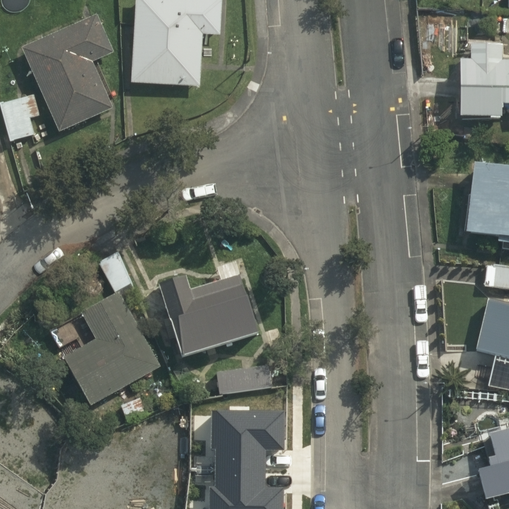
[(135,0),(131,82),(201,86),(203,34),(221,35),(222,0),(135,0)]
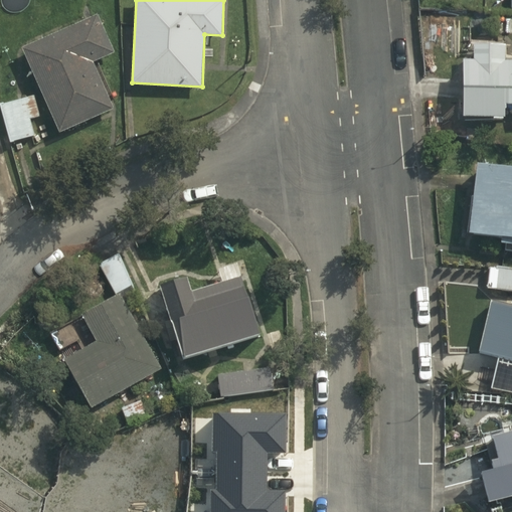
[(98,13),(21,47),(59,132),(115,108),(94,61),(116,51),(98,13)]
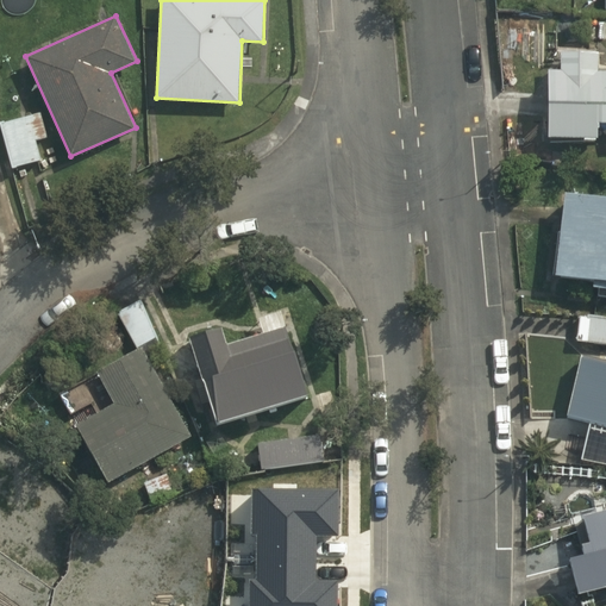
[(605,69),(598,69),(598,54),(558,52),(558,72),(547,70),(545,138),(597,138),(597,123),(605,123),(605,69)]
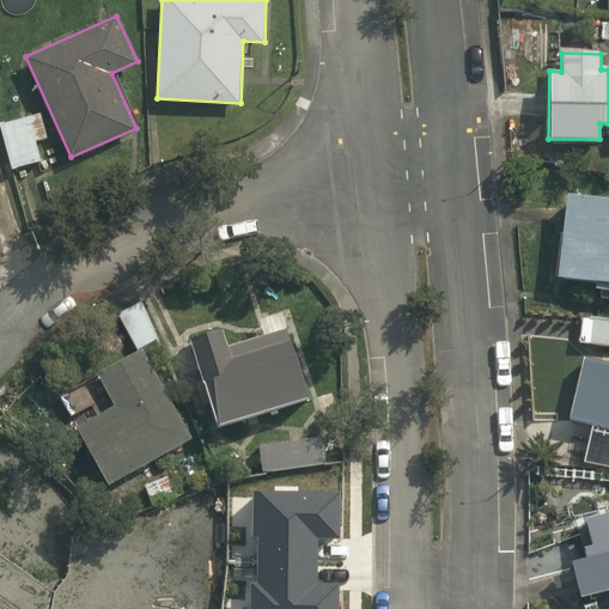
[(42,111),(0,123),(13,169),(43,159),(37,140),(49,136),(42,111)]
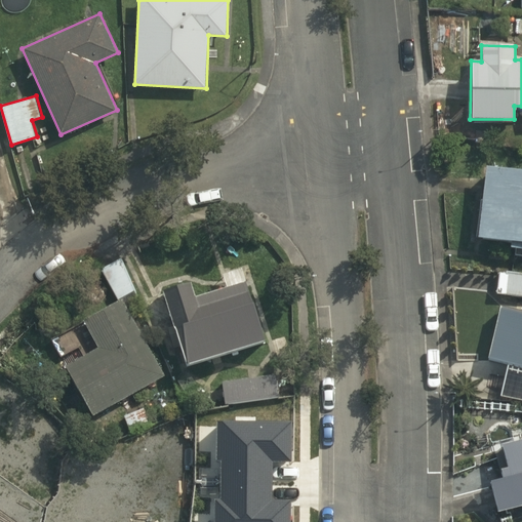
[(521,169),(485,166),(476,238),(510,241),(509,247),(521,249),(521,169)]
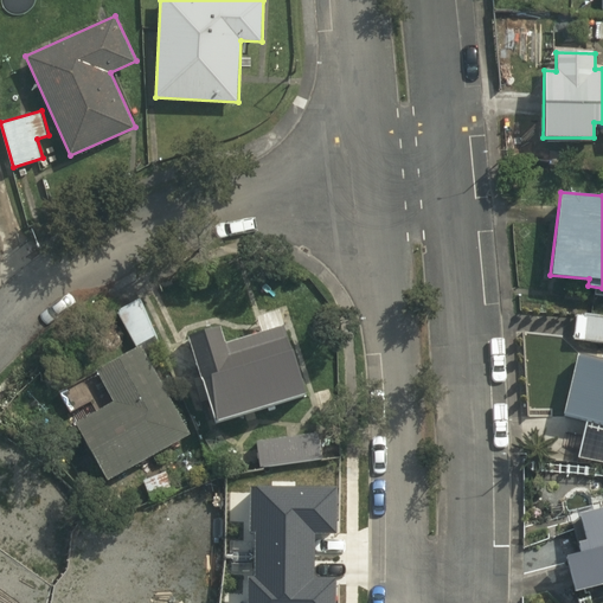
[(140,297),(117,309),(138,347),(158,337),(160,335),(140,297)]
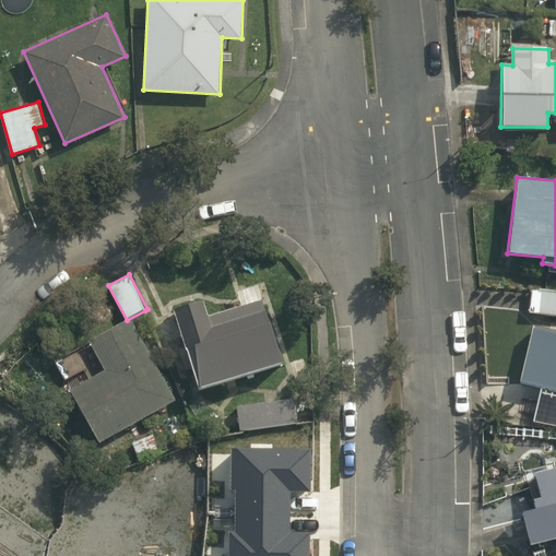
[(530,312),(555,315),(555,290),(536,287),(536,290),(533,288),(530,312)]
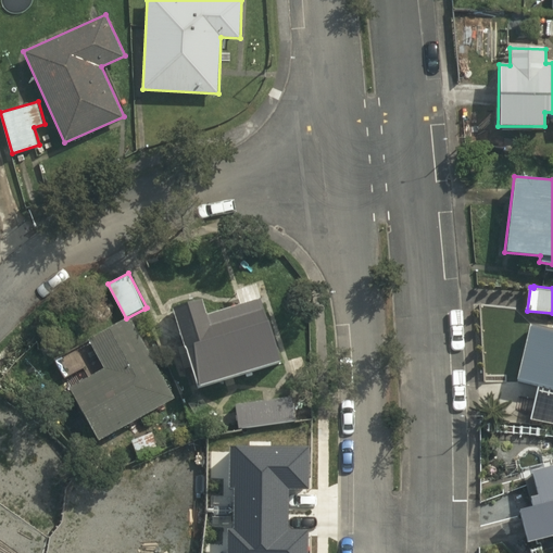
[(195,389),(280,362),(261,297),(235,304),(234,299),(222,302),(223,308),(206,313),(202,298),(172,308),(184,347),(183,348),(195,389)]
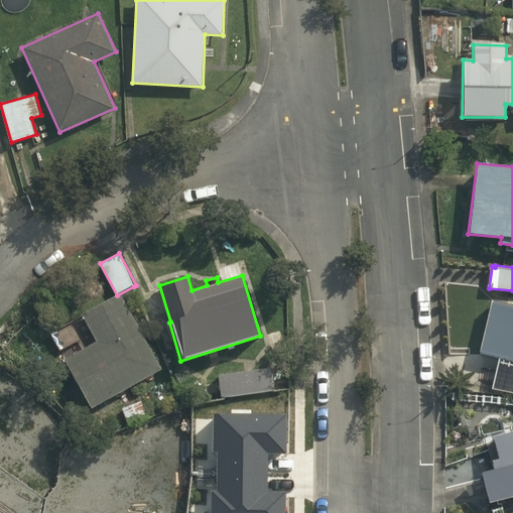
[(134,286),(117,295),(82,314),(97,341),(63,359),(92,407),(162,368),(126,302),(138,296),(134,286)]
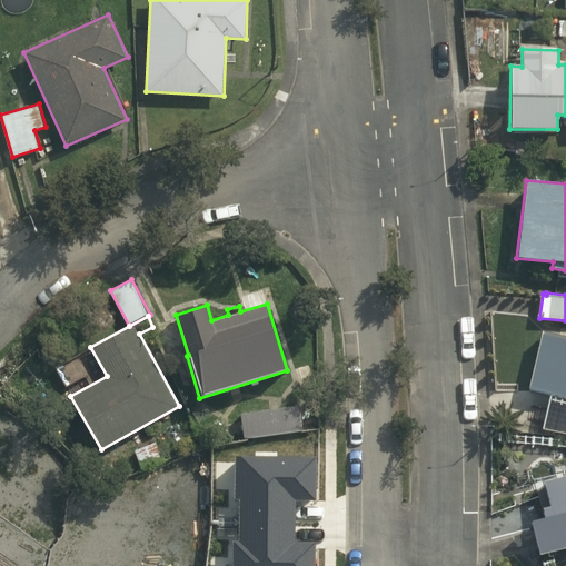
[(565,337),(542,333),(528,388),(565,397),(565,337)]
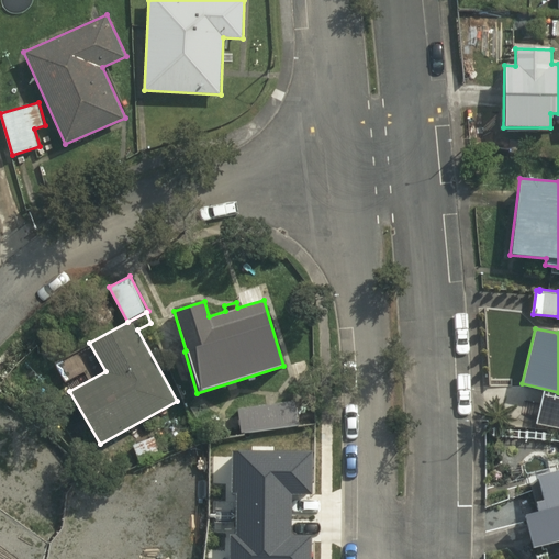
[(242,432),(300,423),(295,400),(238,409),(242,432)]
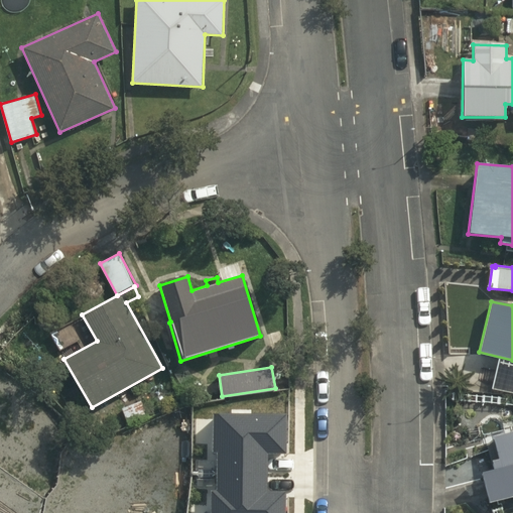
[(259,462),(247,413),(155,435),(161,460),(153,462),(160,493),(203,482),(201,477),(259,462)]
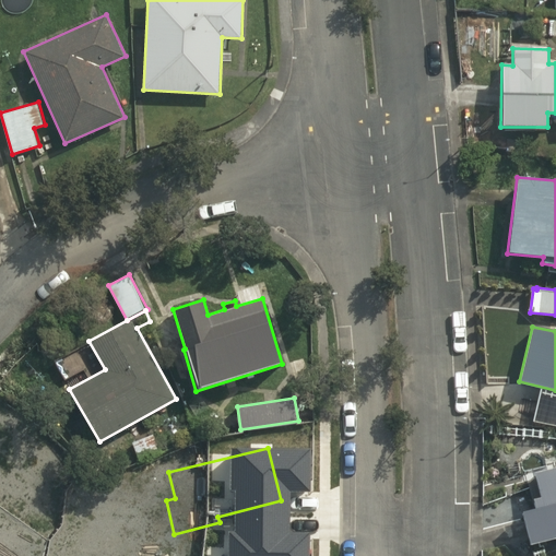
[(555,466),(531,473),(537,498),(530,500),(533,510),(519,513),(529,545),(555,539),(555,466)]
